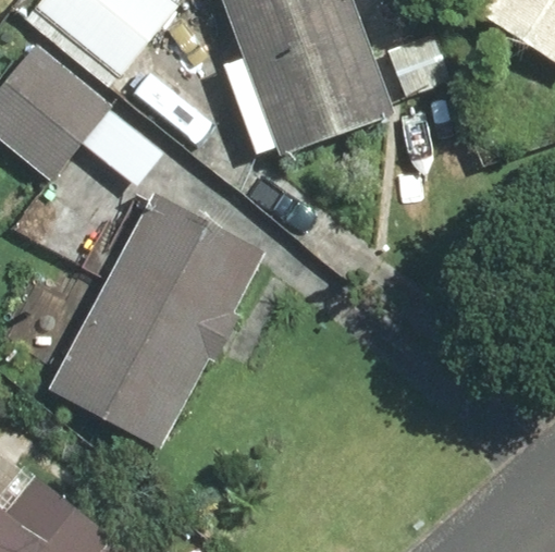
[(39,0),(34,7),(111,73),(174,0),(39,0)]
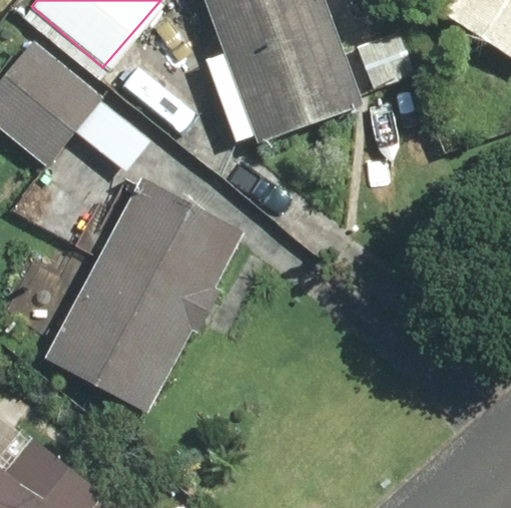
[(205,58),(238,150),(370,102),(332,0),(206,0),(225,51),(205,58)]
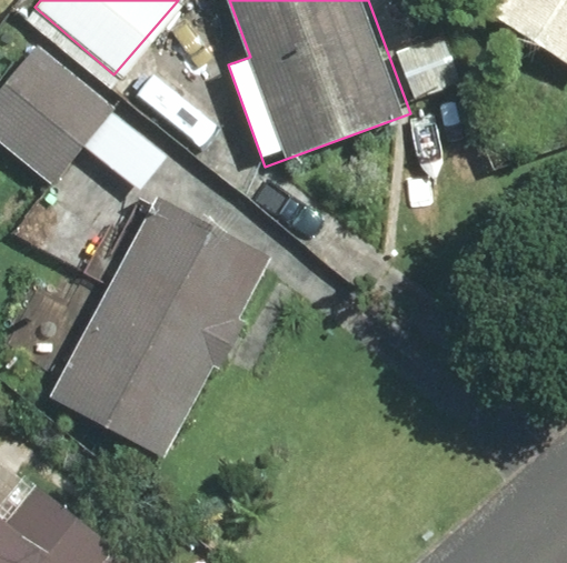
[(566,64),(566,0),(476,0),(474,4),(566,64)]
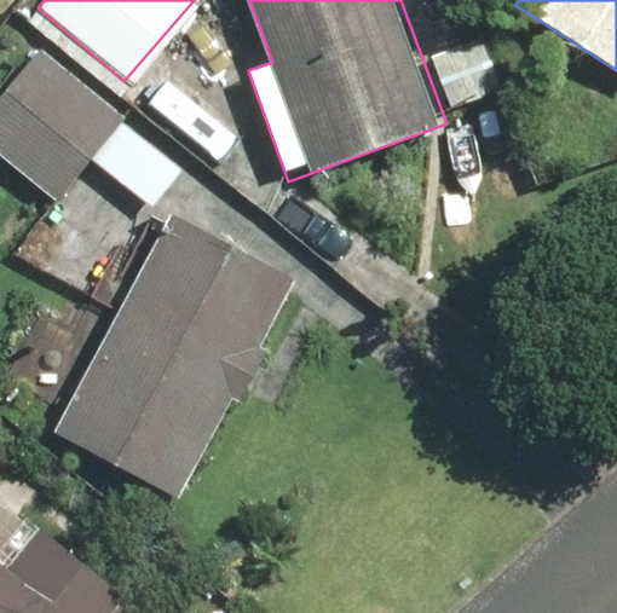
[(0,151),(56,198),(61,191),(92,156),(146,202),(178,165),(41,47),(27,64),(0,41),(0,151)]
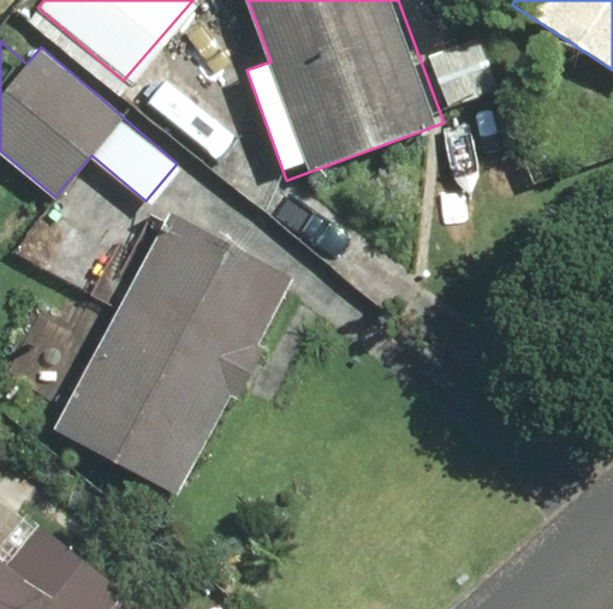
[(107,231),(60,190),(55,197),(15,245),(61,285),(107,231)]
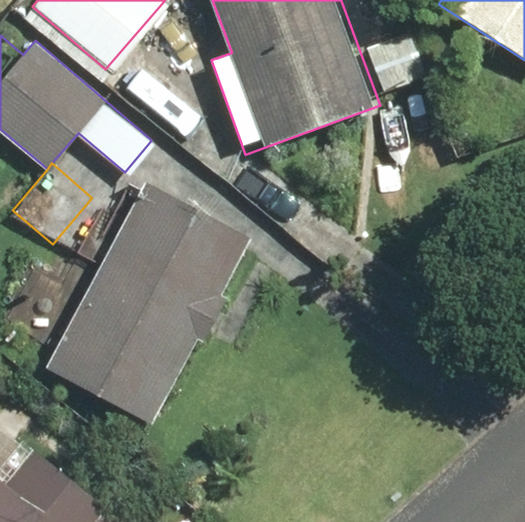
[(232,297),(221,290),(249,238),(142,182),(44,370),(151,425),(197,337),(208,343),(232,297)]
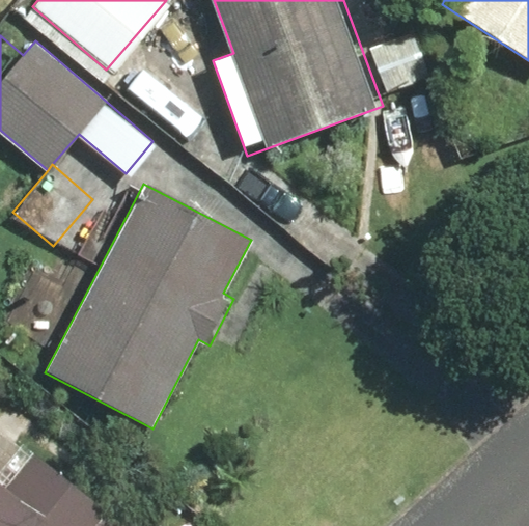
[(123,525),(127,523),(36,458),(12,490),(0,480),(0,525),(123,525)]
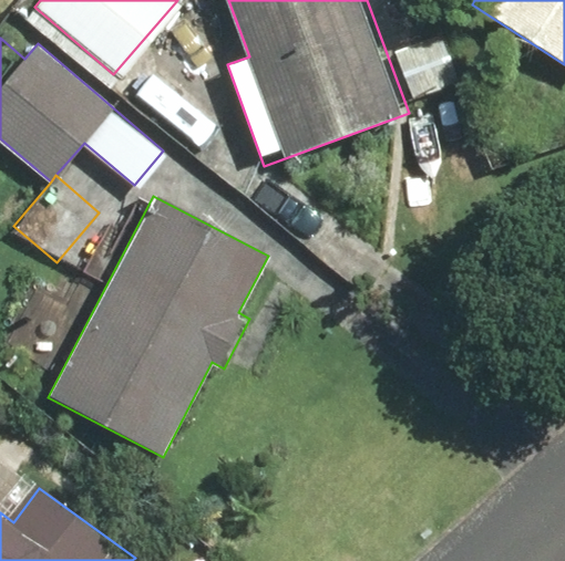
All buildings are outlined.
